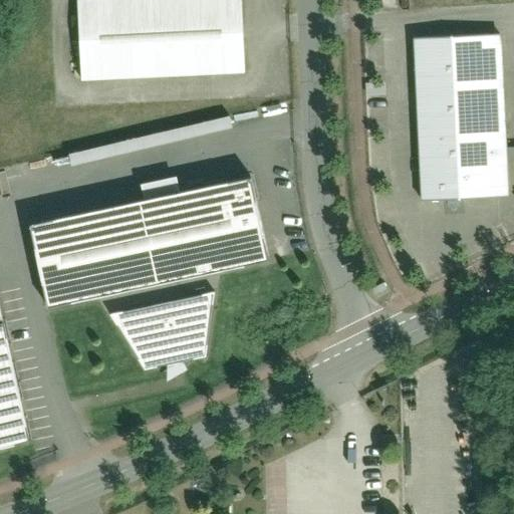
[(239,0),(75,0),(78,78),(238,72),(238,69),(243,69),(239,0)]
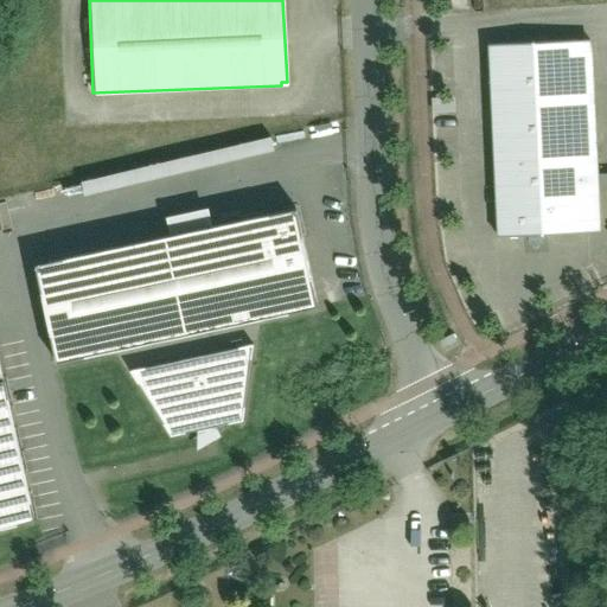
[(494,235),(599,231),(592,43),(486,46),(494,235)]
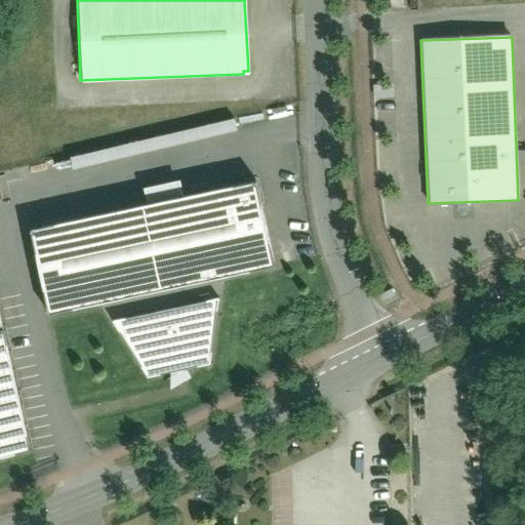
[(147,202),(25,229),(44,315),(269,266),(249,179),(182,195),(178,179),(143,188),(147,202)]
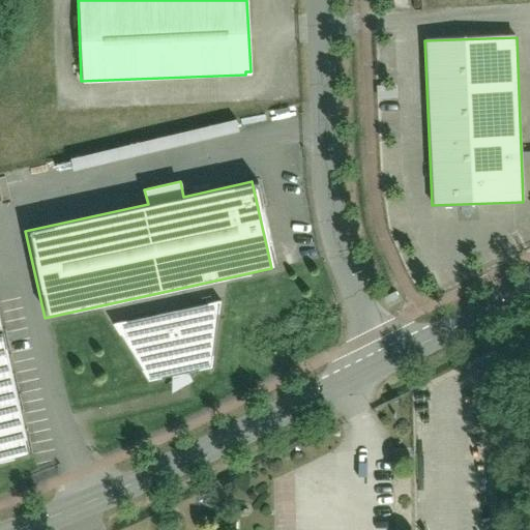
[(219,300),(113,324),(149,380),(210,366),(219,300)]
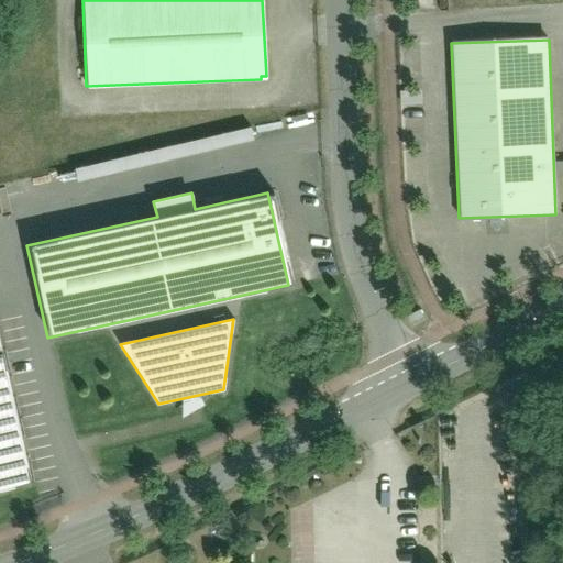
[(0,492),(33,485),(0,338),(0,492)]
